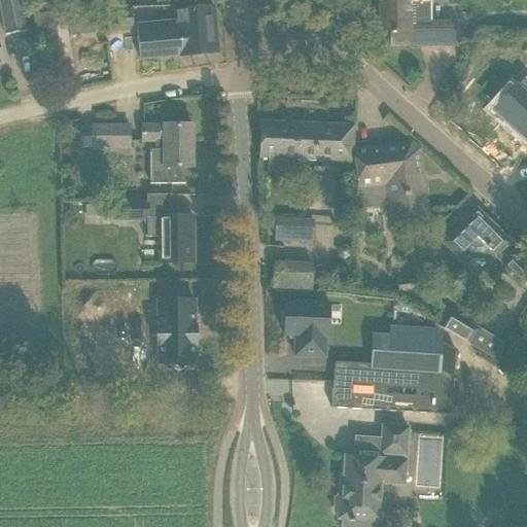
[(0,0),(0,8),(5,35),(24,32),(26,32),(20,0),(0,0)]
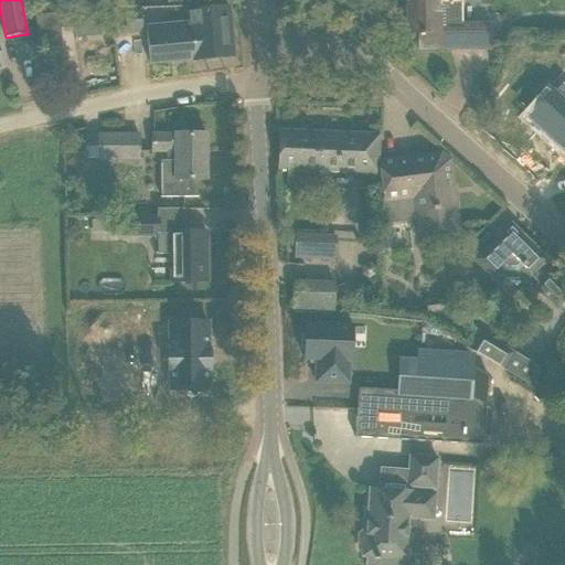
[(462,4),(462,0),(406,0),(407,33),(418,33),(418,50),(489,49),(489,23),(460,23),(460,4),(462,4)]
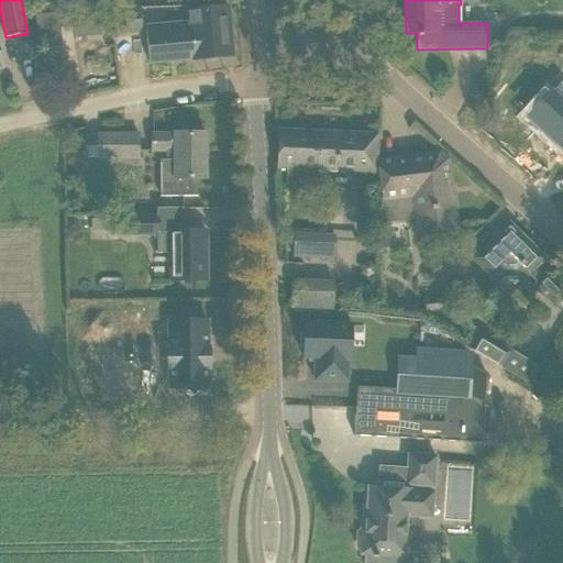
[(192,61),(232,56),(228,8),(186,11),(187,22),(170,24),(170,32),(189,30),(192,61)]
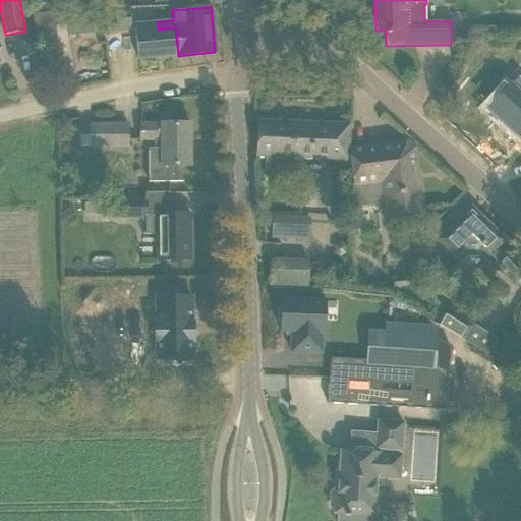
[(101,15),(102,29),(130,25),(129,12),(101,15)]
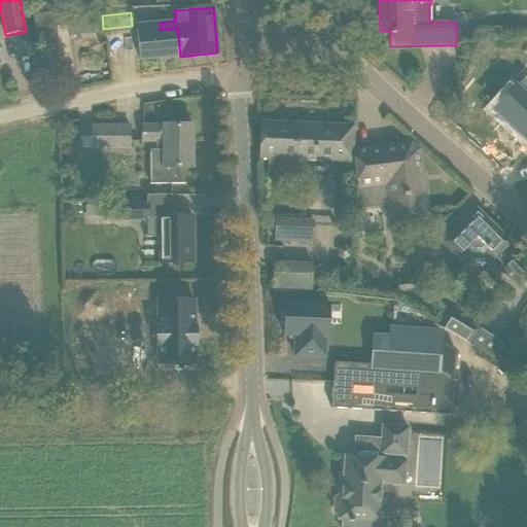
[(36,40),(55,40),(54,13),(35,13),(36,40)]
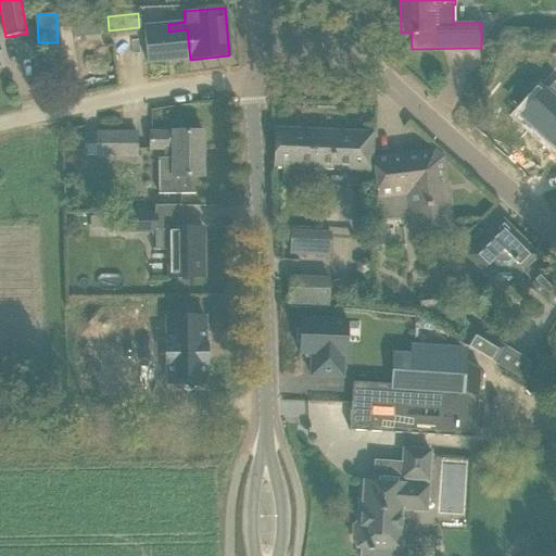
[(187,29),(168,32),(168,24),(143,26),(147,63),(190,60),(187,29)]
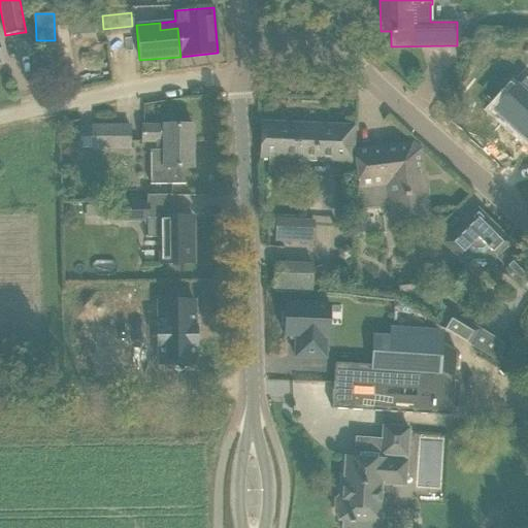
[(516,87),(498,106),(516,122),(513,126),(527,139),(527,138),(527,80),(525,77),(517,87),(516,87)]
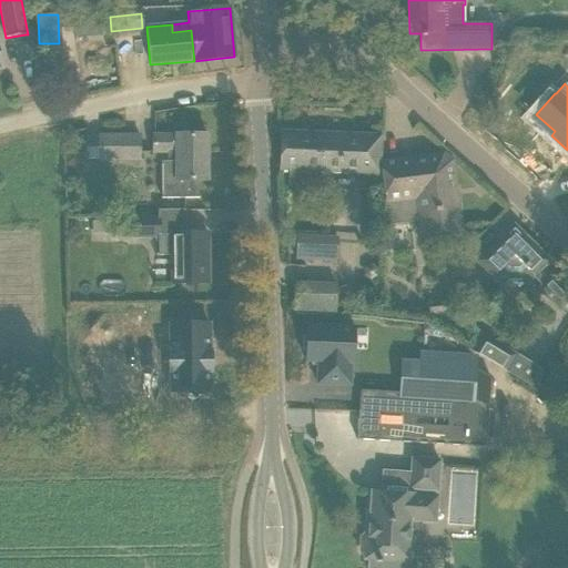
[(378,175),(381,135),(281,131),(279,171),(287,171),(287,183),(311,184),(311,173),(378,175)]
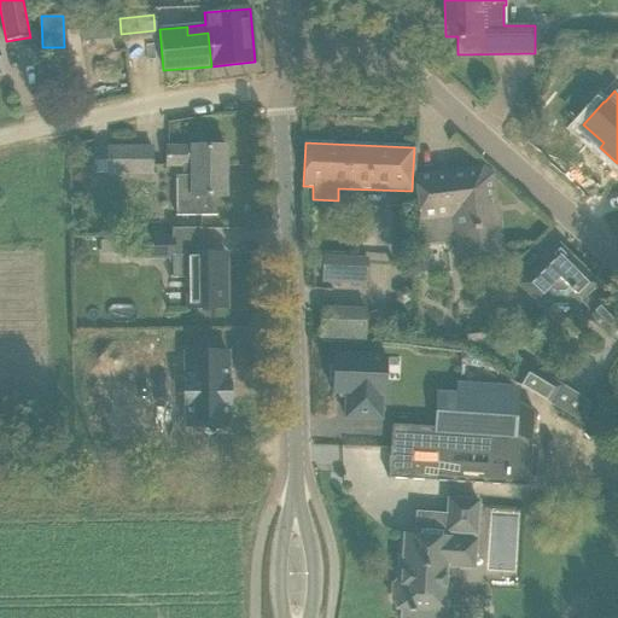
[(151,176),(151,172),(151,147),(108,147),(108,150),(93,150),(93,173),(106,173),(106,176),(151,176)]
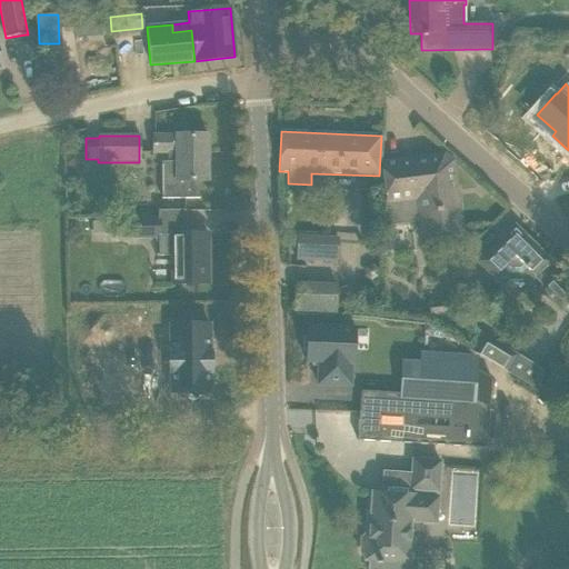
[(198,181),(207,181),(207,136),(153,136),(153,152),(167,152),(167,162),(161,162),(161,163),(162,163),(162,198),(161,198),(161,199),(199,199),(199,197),(198,197),(198,181)]
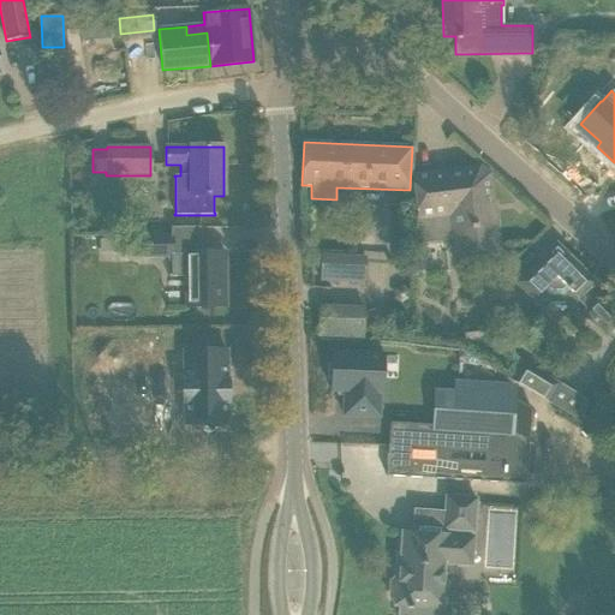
[(497,249),(488,175),(478,168),(415,177),(419,221),(413,222),(417,244),(452,239),(454,254),(497,249)]
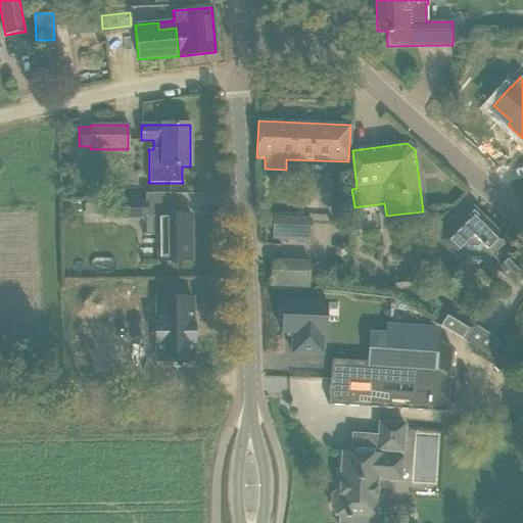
[(144,202),(112,203),(112,216),(112,220),(145,219),(145,236),(155,236),(155,260),(171,260),(191,260),(191,216),(171,216),(144,216),(144,202)]
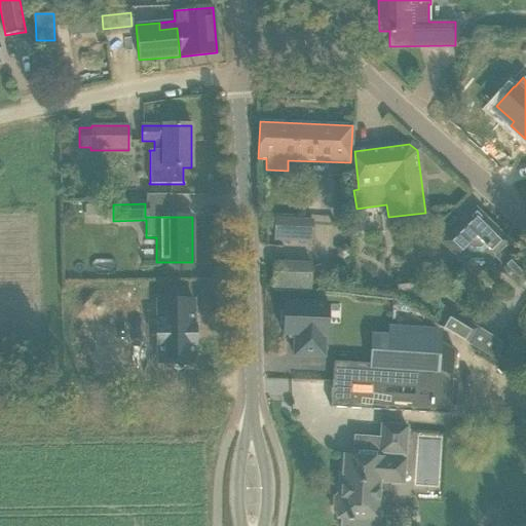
[(501,249),(509,241),(480,213),(479,215),(471,215),(470,213),(441,241),(456,257),(467,245),(471,248),(479,248),(482,245),(500,262),(499,262),(500,270),(517,287),(525,277),(525,269),(510,253),(508,255),(501,249)]
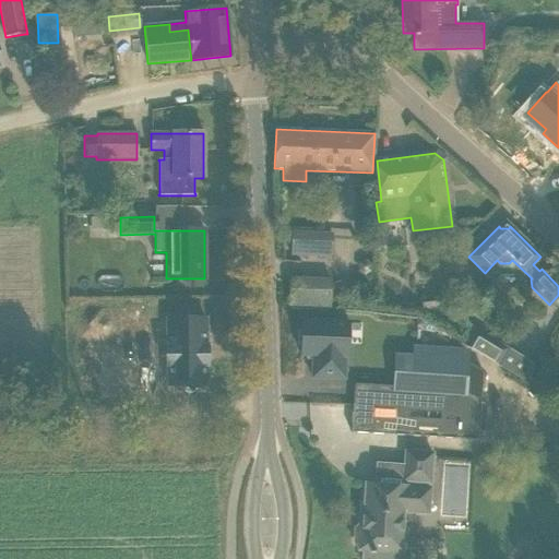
[(331,259),(332,233),(293,232),(292,257),(331,259)]
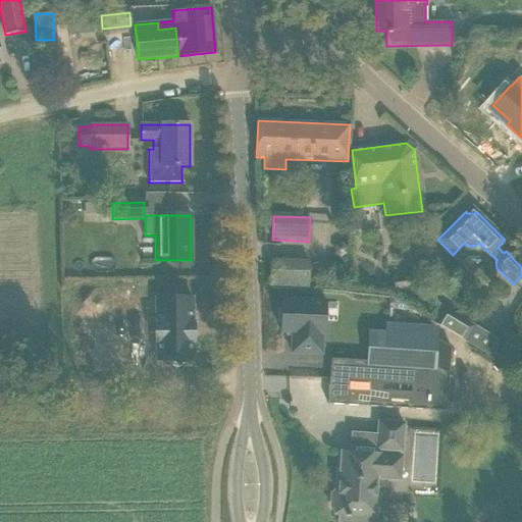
[(309,289),(310,263),(270,262),(269,286),(309,289)]
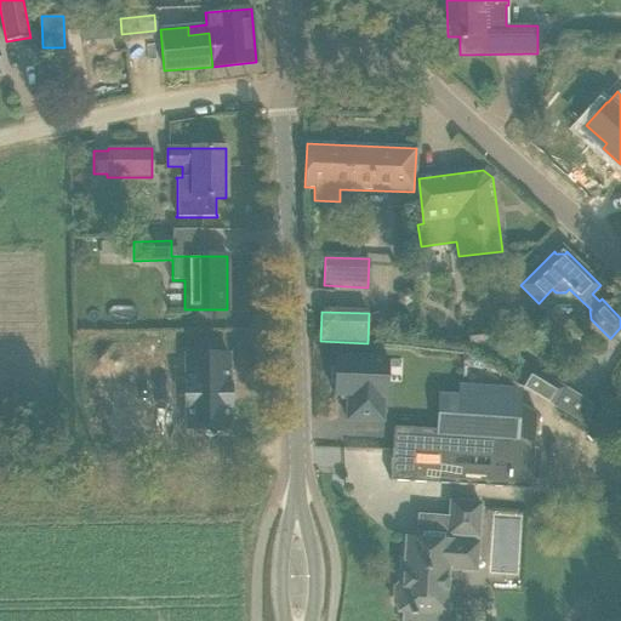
[(468,346),(493,342),(490,320),(465,324),(468,346)]
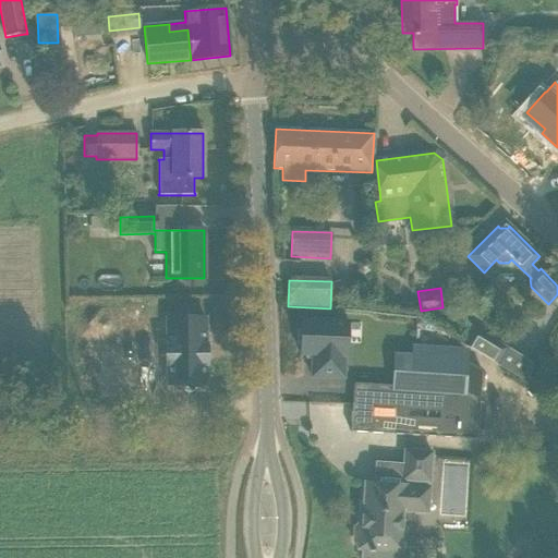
[(167,347),(165,347),(166,366),(168,365),(168,386),(205,386),(205,365),(207,365),(207,346),(205,346),(204,318),(167,318),(167,347)]
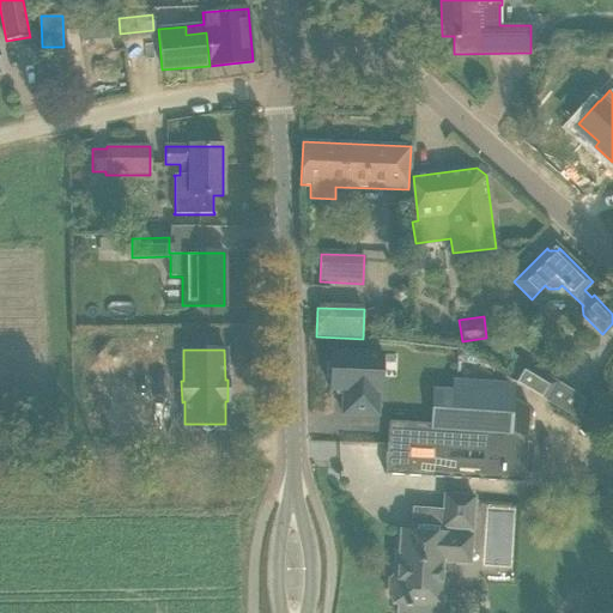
[(331,352),(329,363),(326,363),(326,380),(329,380),(329,390),(343,390),(341,414),(377,417),(378,393),(381,393),(381,383),(382,354),(331,352)]
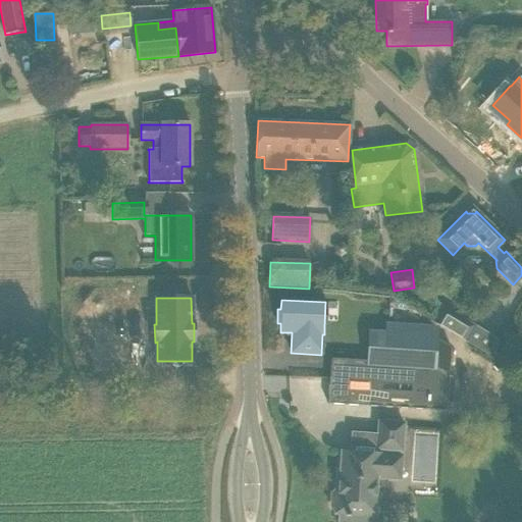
[(461,341),(471,323),(434,302),(435,326),(461,341)]
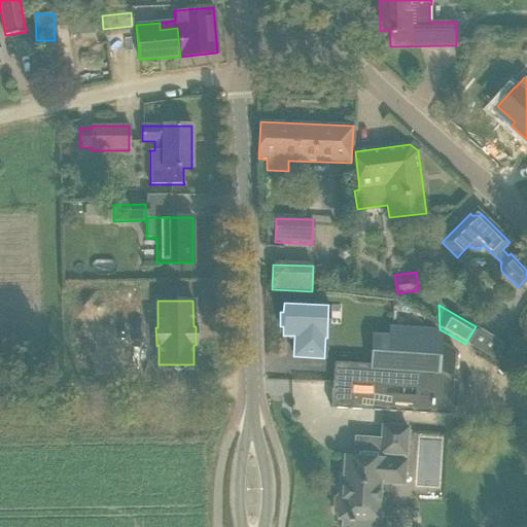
[(469,342),(495,355),(503,338),(478,325),(469,342)]
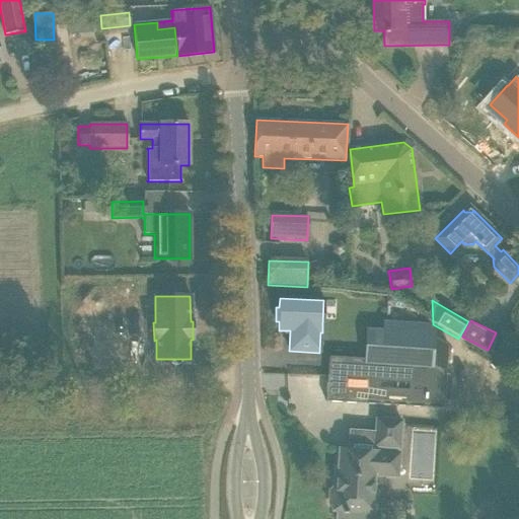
[(327,376),(325,401),(443,409),(447,347),(433,337),(384,332),(366,331),(366,337),(365,360),(328,357),(328,358),(326,376),(327,376)]
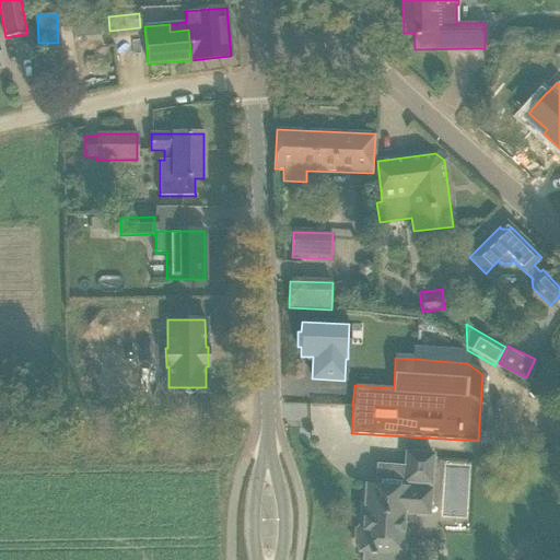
[(405,466),(404,482),(430,483),(432,458),(406,456),(405,466)]
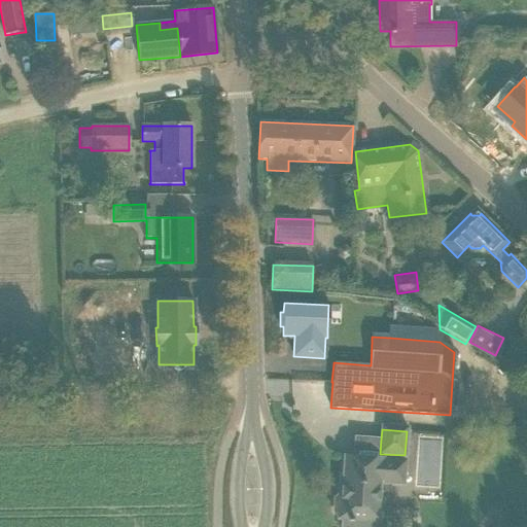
[(336,499),(335,512),(338,516),(338,519),(343,519),(342,526),(380,526),(381,517),(383,484),(405,486),(407,461),(344,457),(344,458),(345,459),(344,477),(341,477),(339,495),(336,499)]
